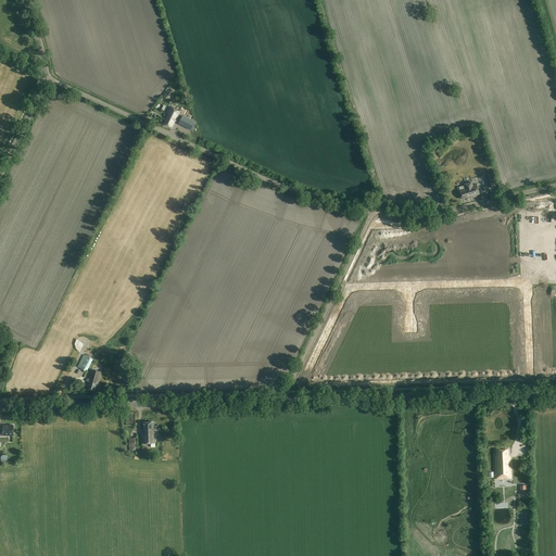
[(168,114),(167,117),(164,116),(163,118),(166,119),(164,124),(172,127),(175,122),(179,112),(171,108),(167,114),(168,114)]
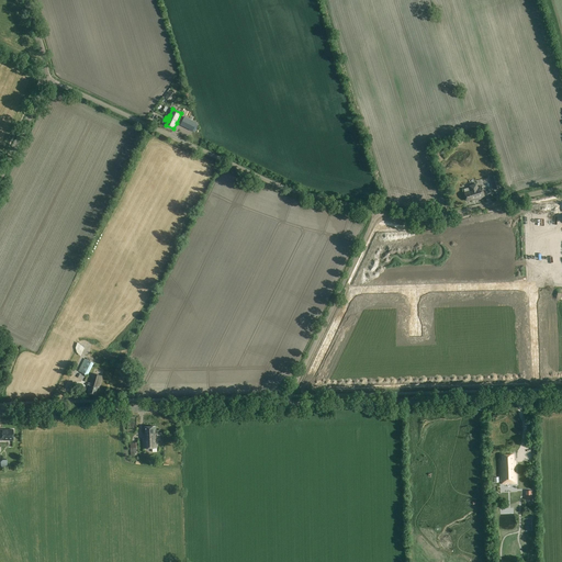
[(192,131),(197,123),(184,117),(181,124),(180,125),(189,130),(192,131)]
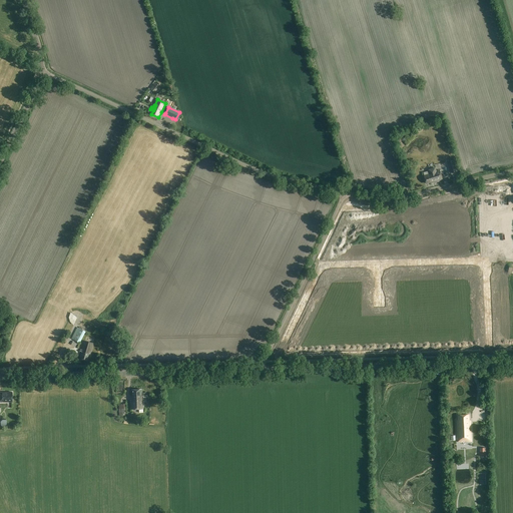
[(454,159),(448,161),(451,173),(457,171),(457,170),(459,169),(456,159),(454,159)]
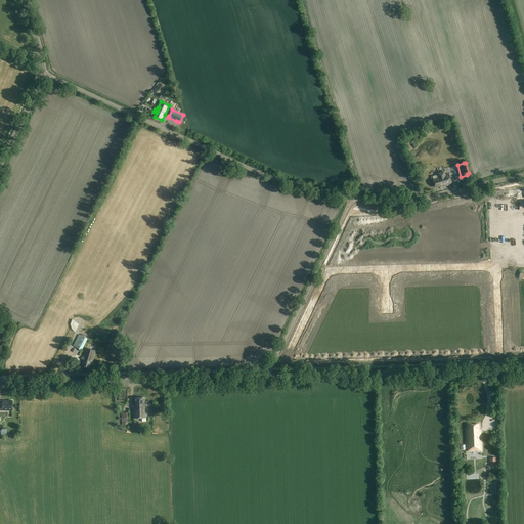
[(439,178),(433,180),(435,187),(444,185),(444,186),(452,184),(449,174),(445,175),(444,172),(437,174),(439,178)]
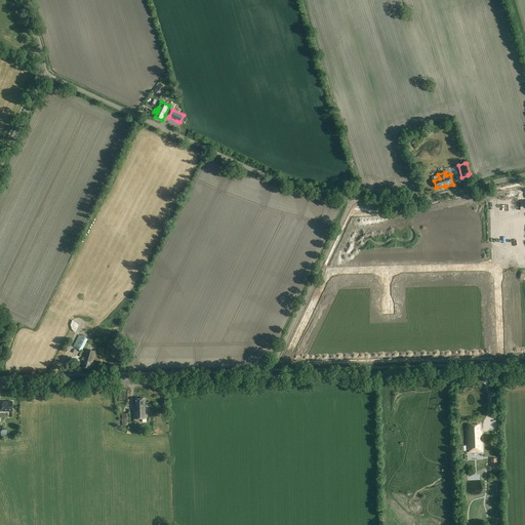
[(70,325),(76,330),(81,324),(74,319),(70,325)]
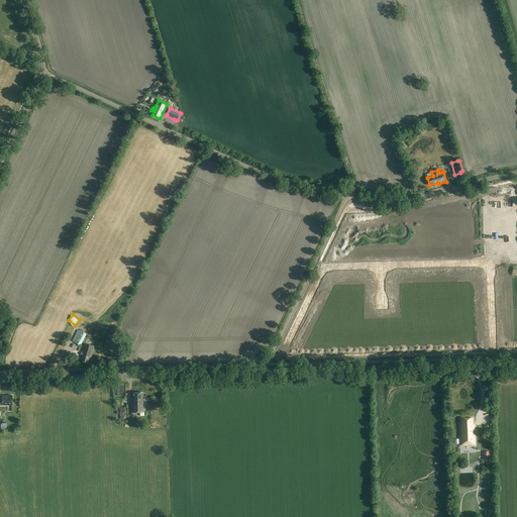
[(76,341),(82,344),(87,333),(81,330),(76,341)]
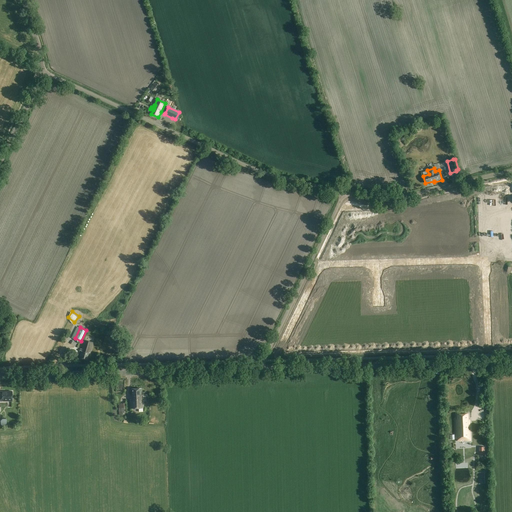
[(85,340),(82,349),(80,349),(80,350),(82,351),(80,357),(87,360),(89,353),(90,353),(93,342),(85,340)]
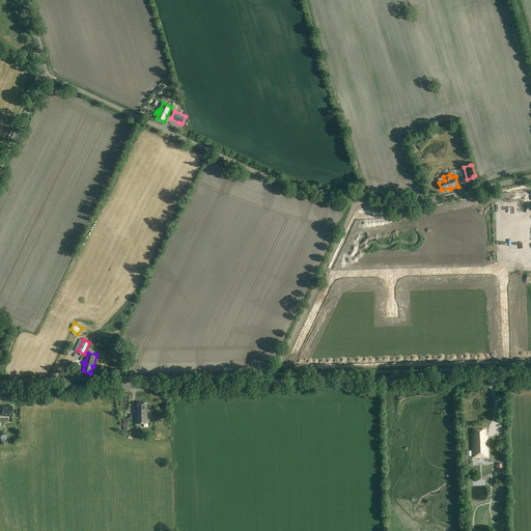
[(148,412),(154,412),(152,409),(147,410),(146,403),(137,403),(137,419),(135,419),(136,423),(149,423),(148,412)]
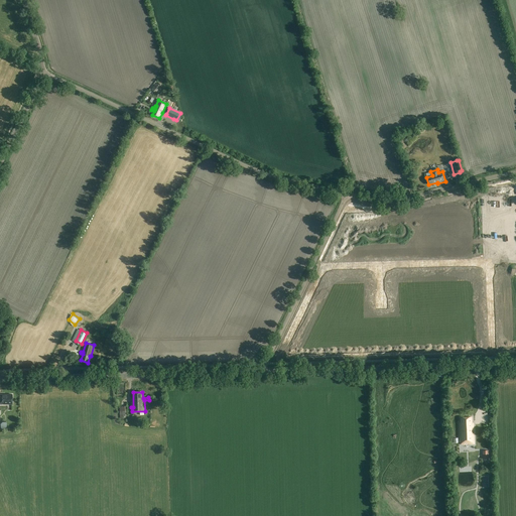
[(0,404),(12,404),(12,395),(0,394),(0,404)]
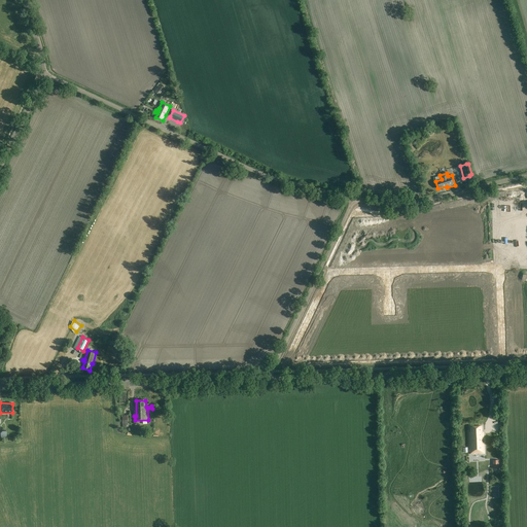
[(470,454),(484,453),(484,443),(482,443),(482,440),(484,440),(483,432),(482,432),(482,426),(470,426),(470,432),(469,432),(470,447),(470,454)]
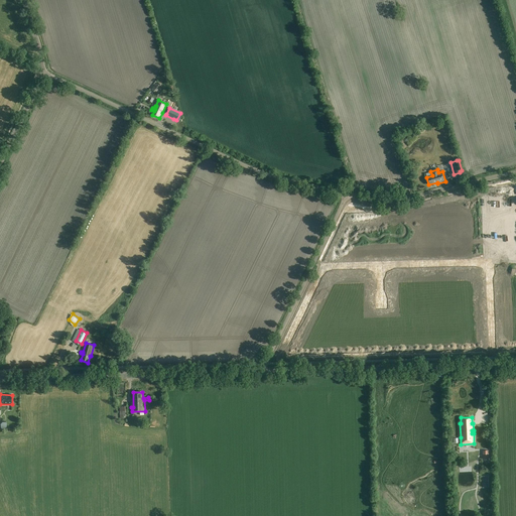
All buildings are outlined.
